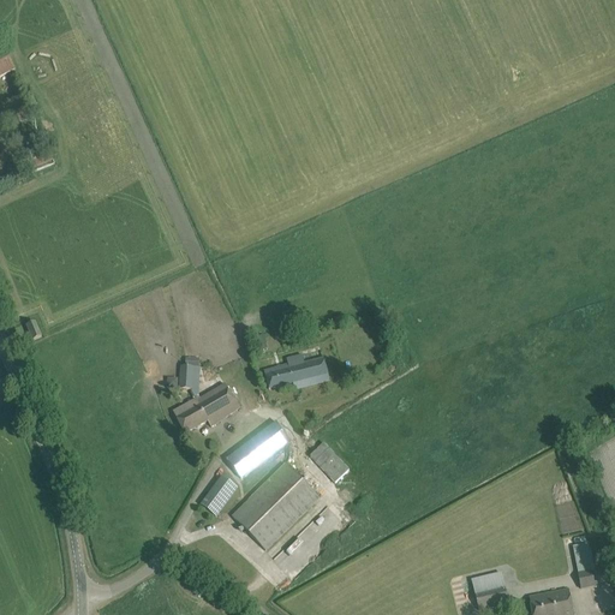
[(0,51),(0,77),(15,71),(4,49),(0,51)]
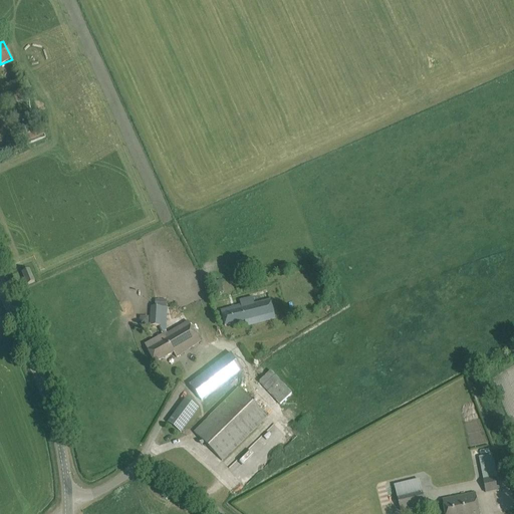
[(0,98),(0,108),(1,110),(29,96),(25,87),(0,98)]
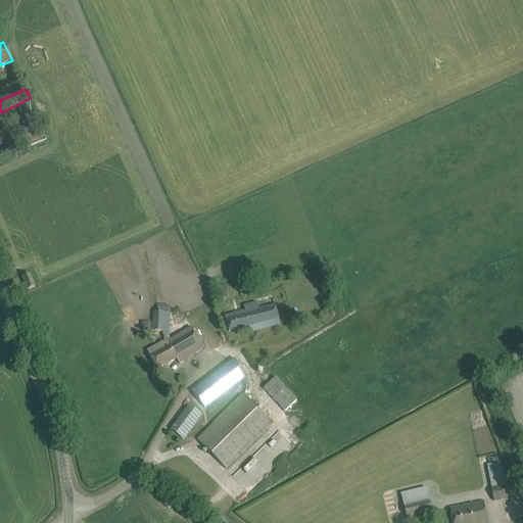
[(24,137),(28,148),(47,141),(43,130),(24,137)]
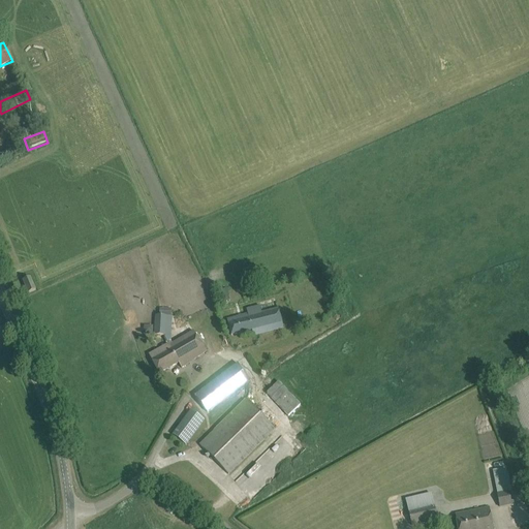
[(23,281),(28,293),(36,290),(30,278),(23,281)]
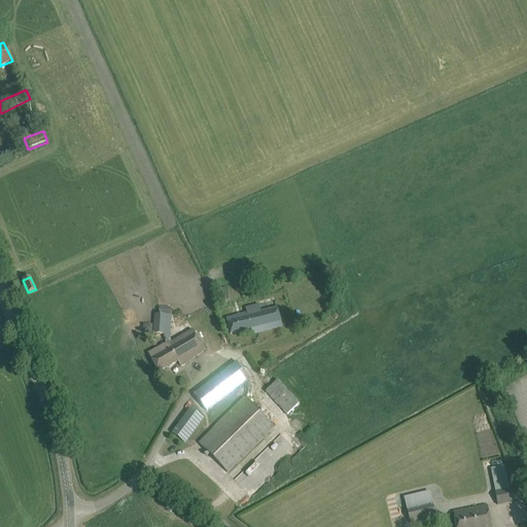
[(219,289),(222,302),(230,300),(225,287),(219,289)]
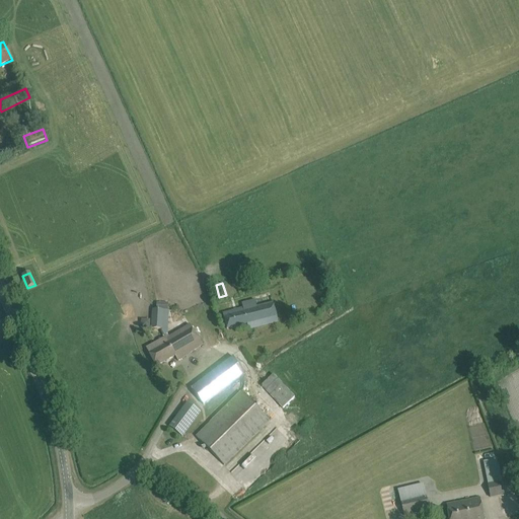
[(278,322),(276,312),(273,303),(256,307),(254,300),(242,304),(242,308),(223,313),(227,329),(247,324),(248,329),(278,322)]
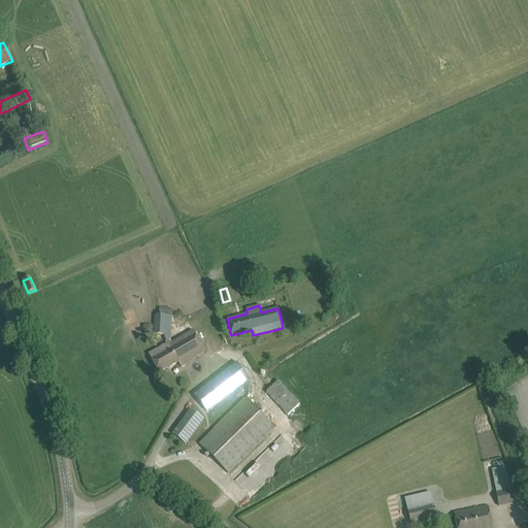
[(154,334),(165,335),(166,317),(156,315),(154,334)]
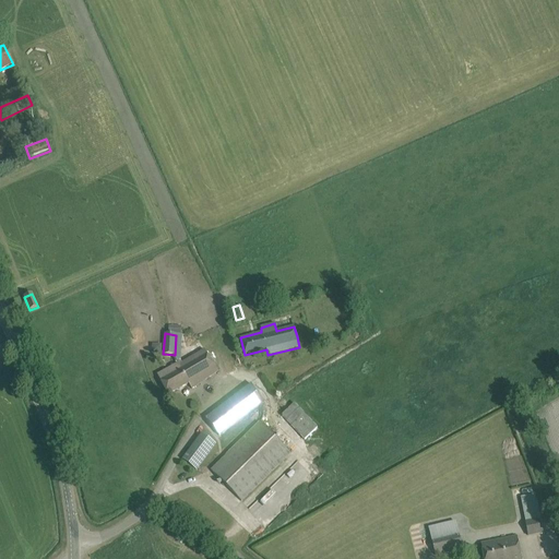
[(218,371),(213,363),(204,349),(158,377),(168,395),(189,384),(192,389),(218,371)]
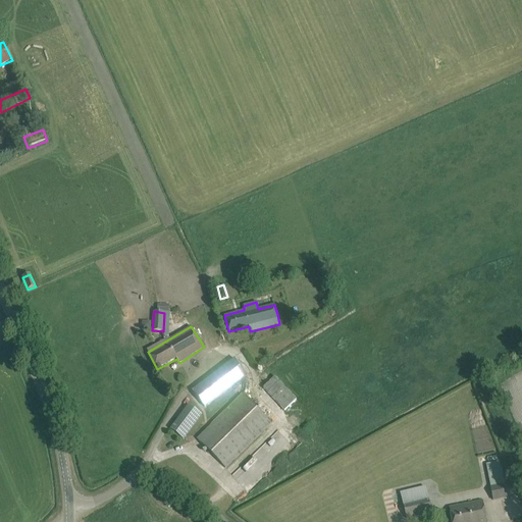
[(193,392),(204,407),(244,376),(236,359),(193,392)]
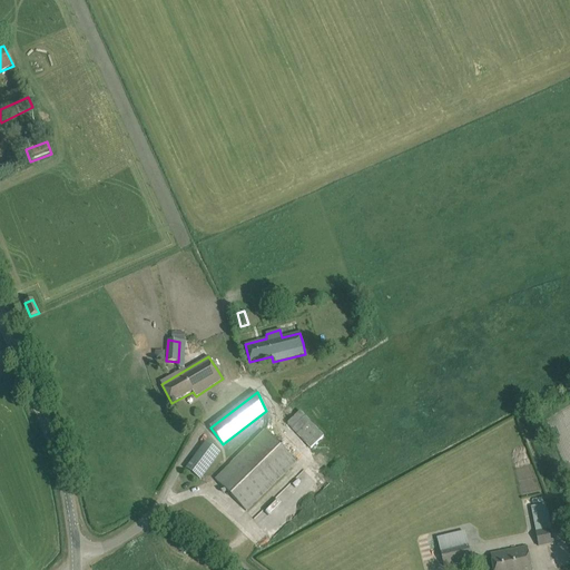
[(301,412),(287,424),(311,450),(324,436),(301,412)]
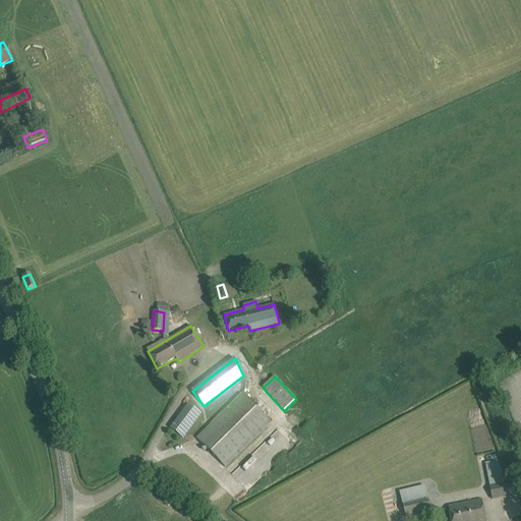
[(196,439),(225,467),(271,422),(242,394),(196,439)]
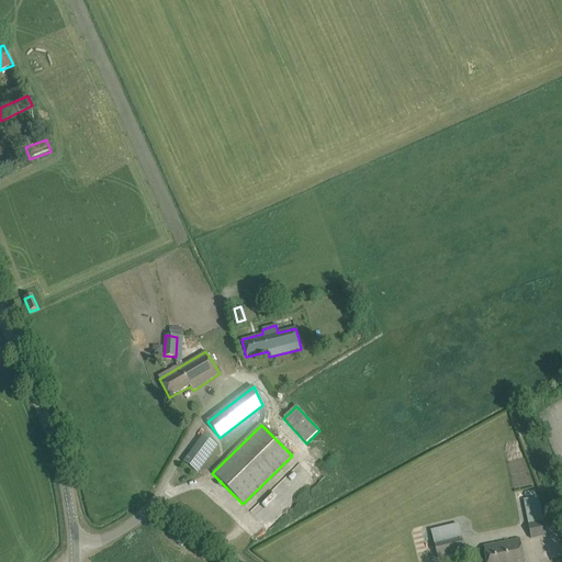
[(183,462),(198,472),(217,446),(203,436),(183,462)]
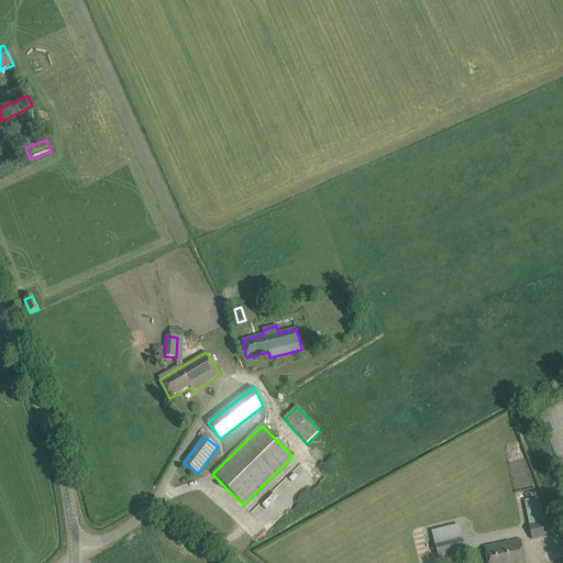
[(264,503),(267,506),(278,496),(276,493),(264,503)]
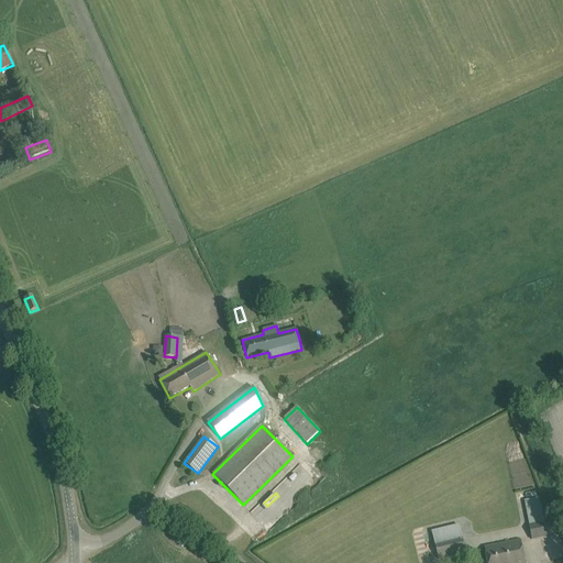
[(529,526),(531,540),(544,537),(542,525),(544,525),(540,504),(539,504),(538,499),(525,501),(529,526)]
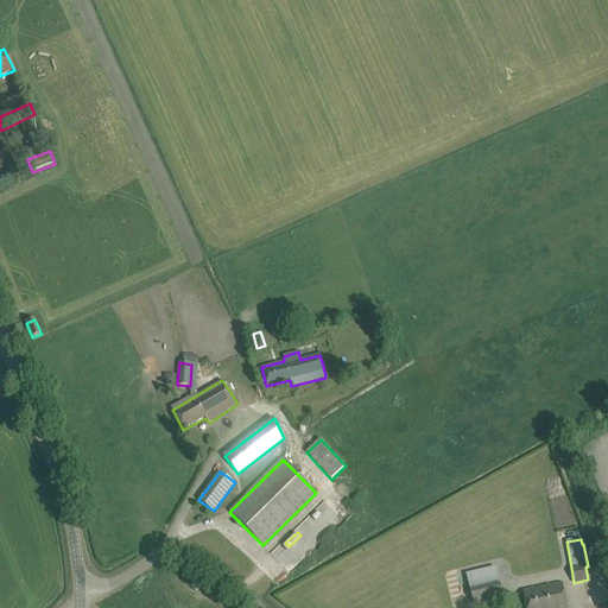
[(499,581),(495,568),(467,574),(469,587),(469,588),(474,605),(504,596),(499,580),(499,581)]
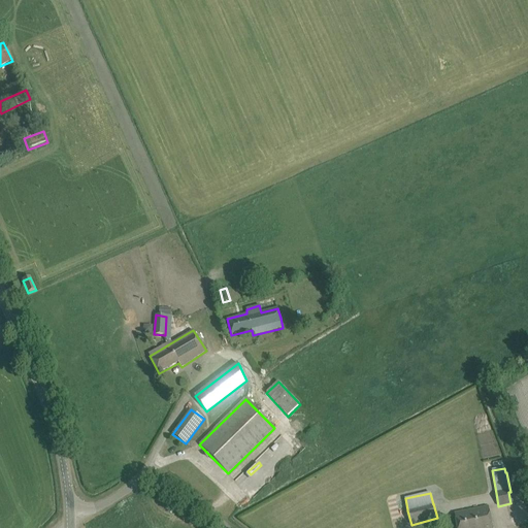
[(492,527),(491,521),(488,506),(455,514),(457,527),(492,527)]
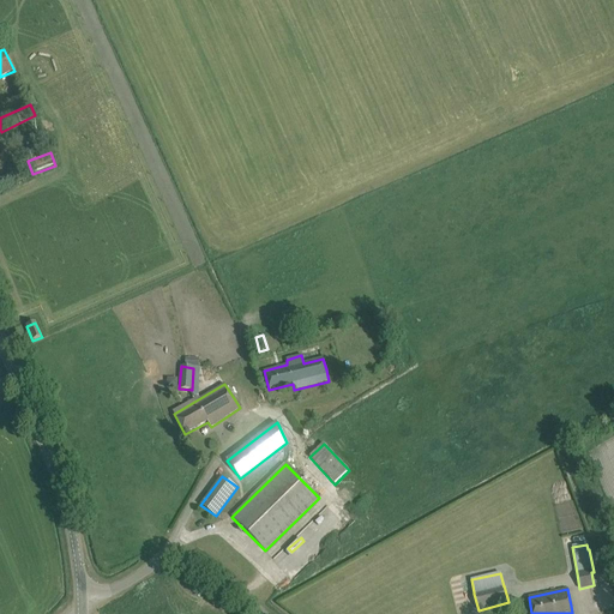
All buildings are outlined.
